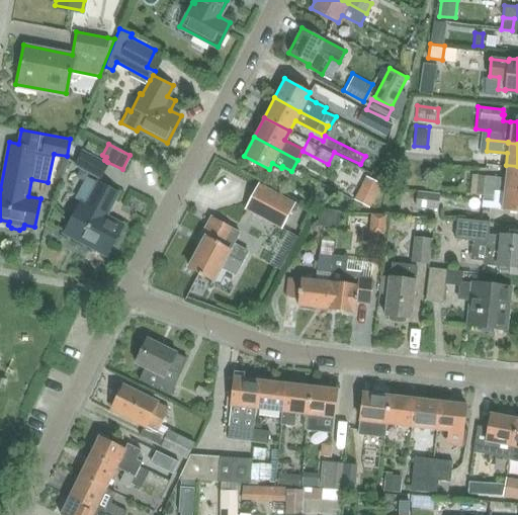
[(104,160),(82,148),(74,164),(99,178),(107,162),(104,160)]
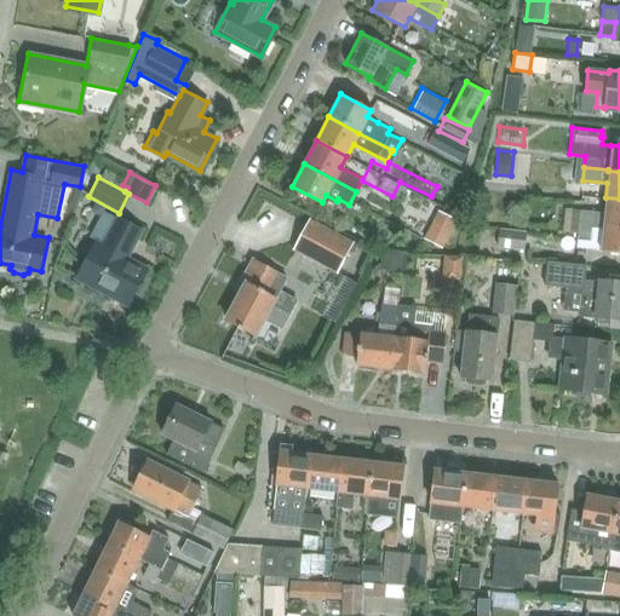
[(577,234),(578,220),(619,224),(619,199),(606,197),(603,211),(572,207),(569,232),(577,234)]
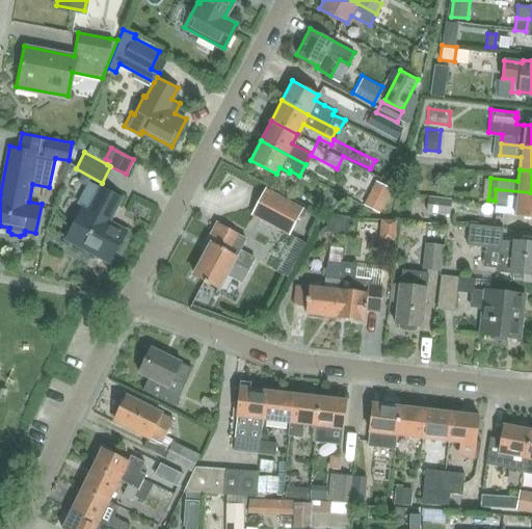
[(392,187),(376,179),(363,203),(379,211),(392,187)]
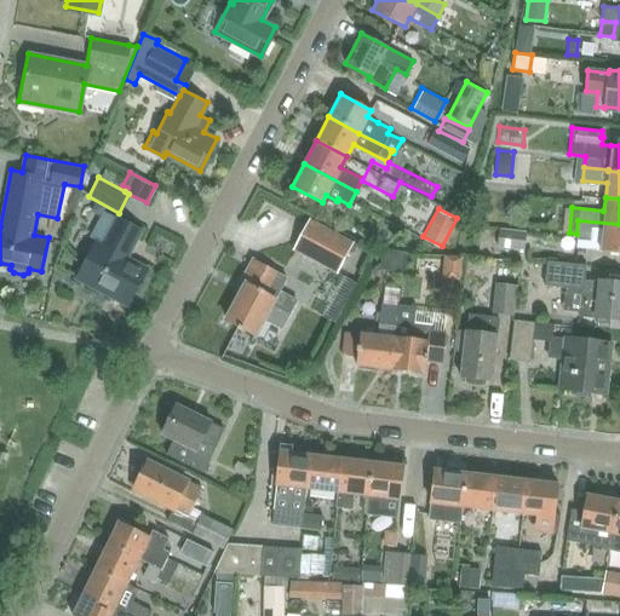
[(75,278),(93,288),(126,305),(147,266),(128,257),(143,229),(118,216),(103,242),(96,239),(75,278)]
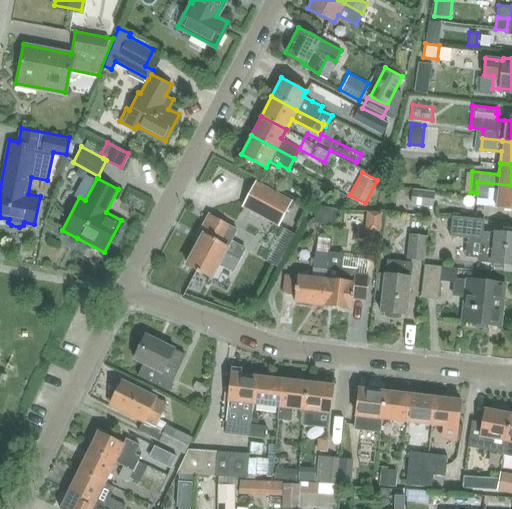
[(281,217),(291,199),(255,180),(246,198),(281,217)]
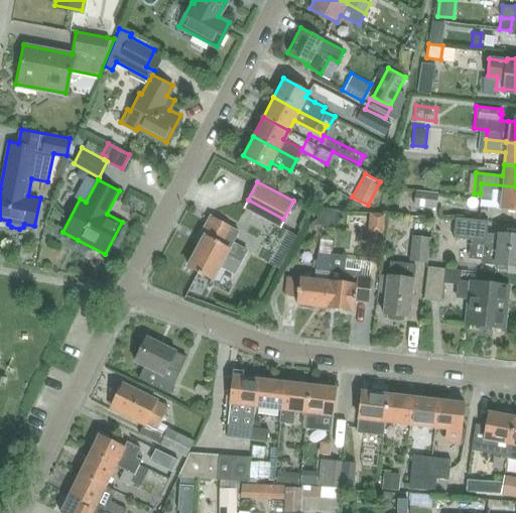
[(515,209),(515,186),(481,183),(480,195),(479,206),(515,209)]
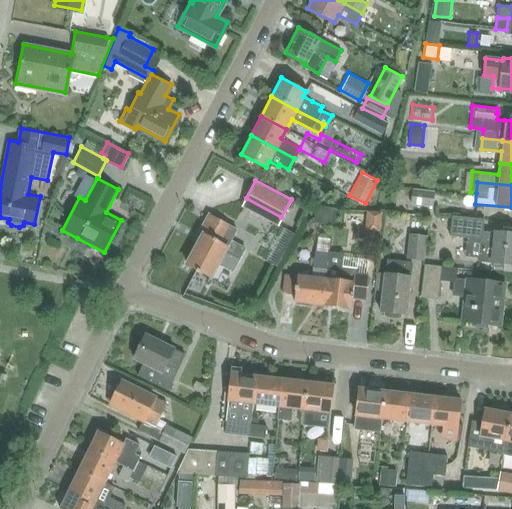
[(435,189),(412,186),(410,202),(433,205),(435,189)]
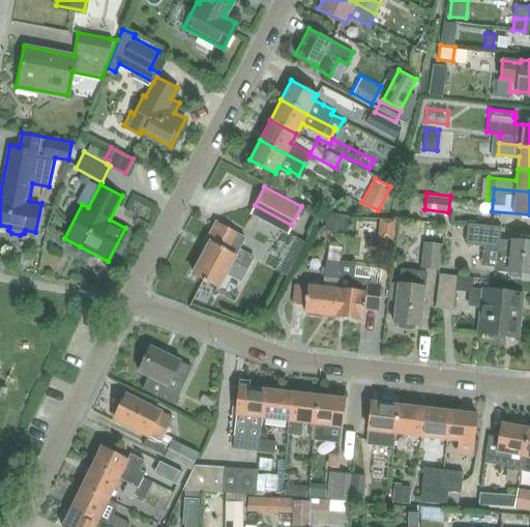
[(399,227),(402,208),(386,206),(384,226),(399,227)]
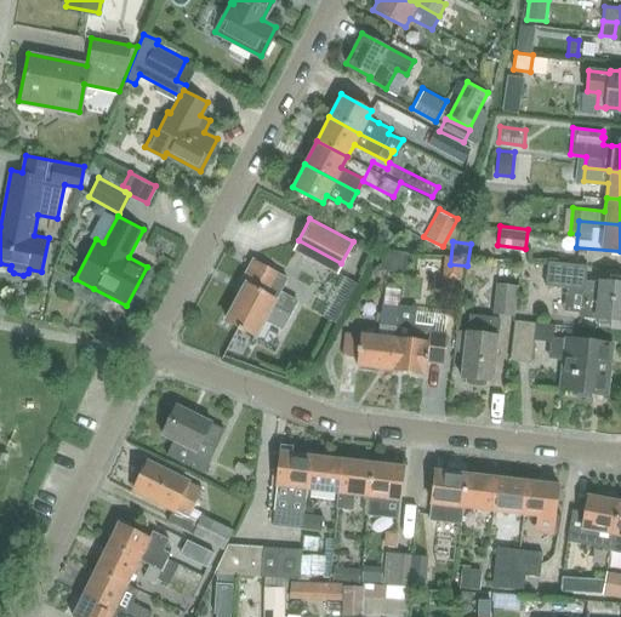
[(383,247),(381,268),(403,272),(406,251),(383,247)]
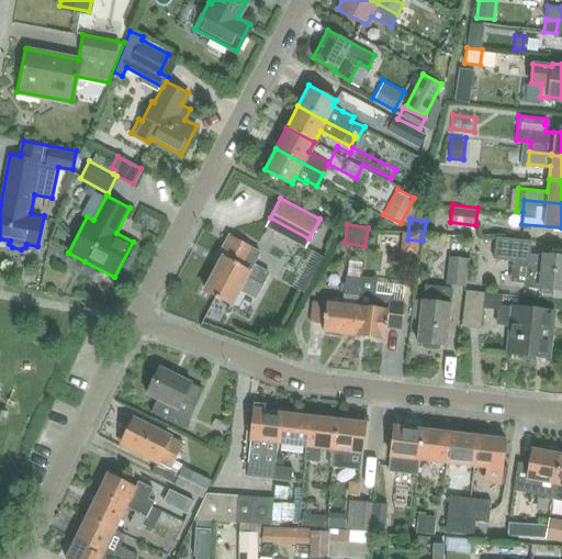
[(251,263),(258,250),(228,235),(217,255),(222,257),(204,289),(231,303),(239,287),(255,295),(268,272),(251,263)]
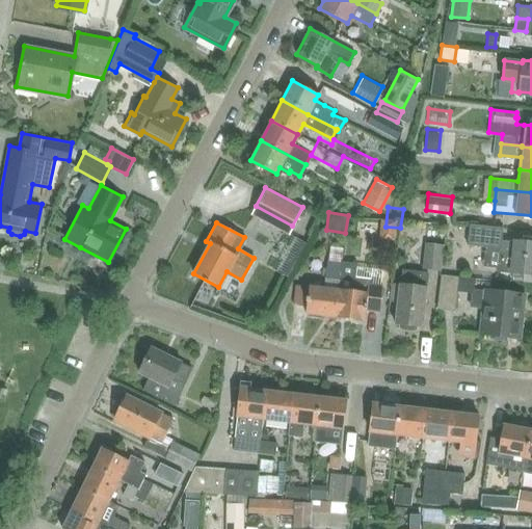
[(502,226),(470,222),(467,242),(499,246),(496,269),(531,273),(531,240),(500,237),(502,226)]
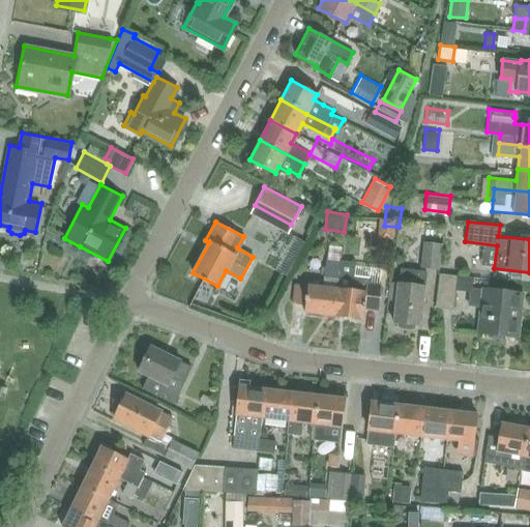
[(439,268),(442,246),(442,242),(423,240),(420,266),(439,268)]
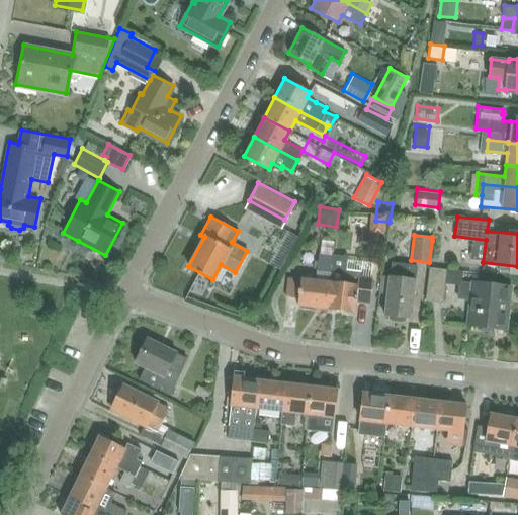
[(326,308),(333,242),(320,241),(316,278),(299,277),(296,304),(326,308)]
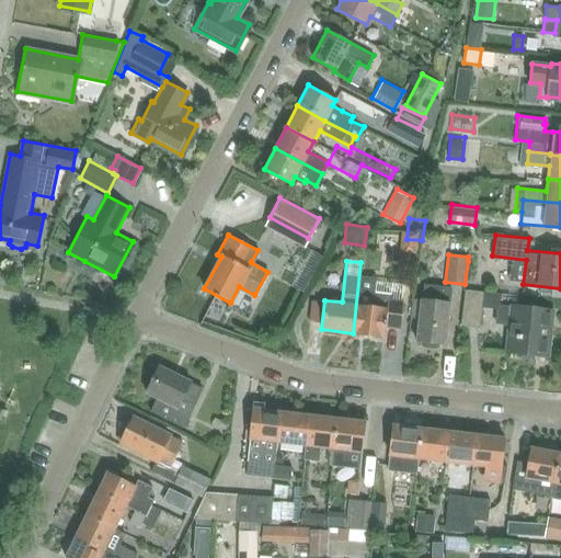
[(363,263),(361,262),(353,333),(384,337),(385,327),(401,328),(404,298),(390,297),(391,293),(374,291),(375,277),(361,275),(363,263)]
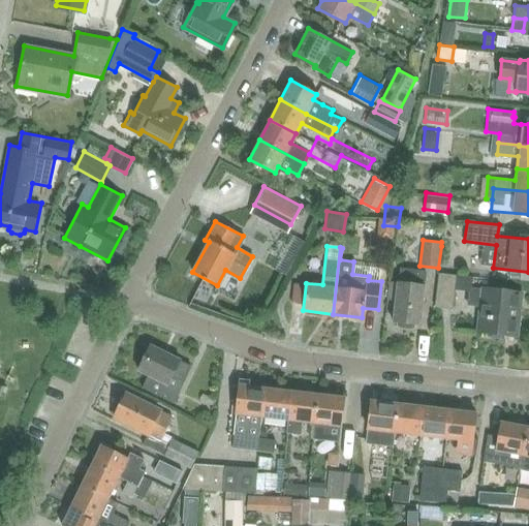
[(398,281),(396,281),(390,280),(387,298),(395,298),(392,320),(397,321),(396,323),(400,327),(409,328),(413,326),(413,322),(419,323),(426,270),(400,267),(398,281)]
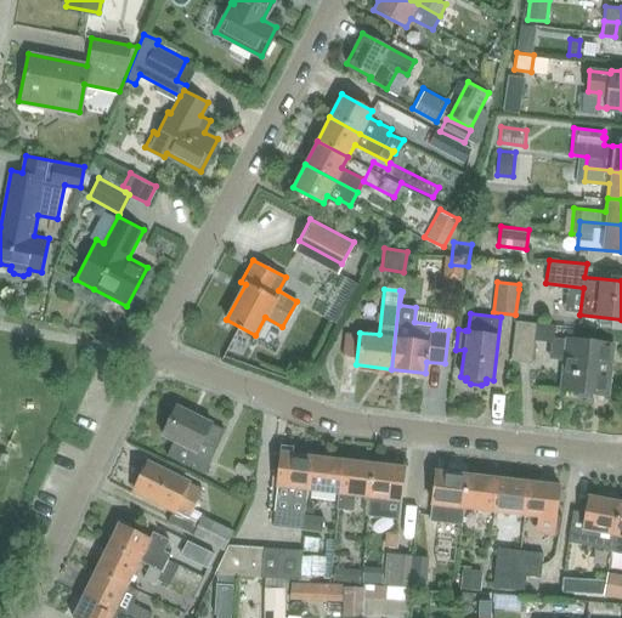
[(531,361),(536,322),(515,319),(512,358),(531,361)]
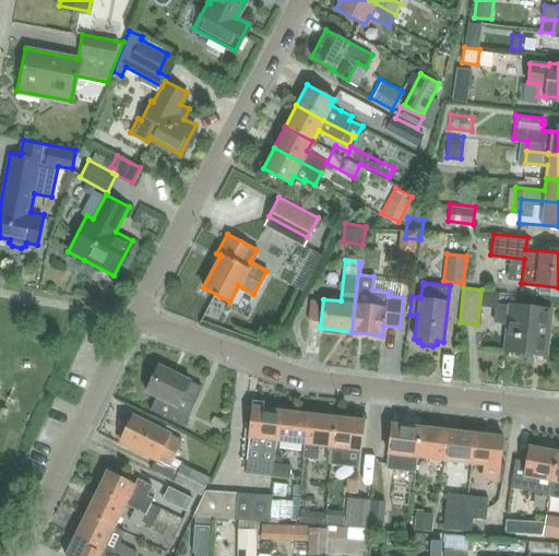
[(550,308),(495,303),(492,321),(507,322),(503,349),(534,352),(535,343),(546,344),(550,308)]
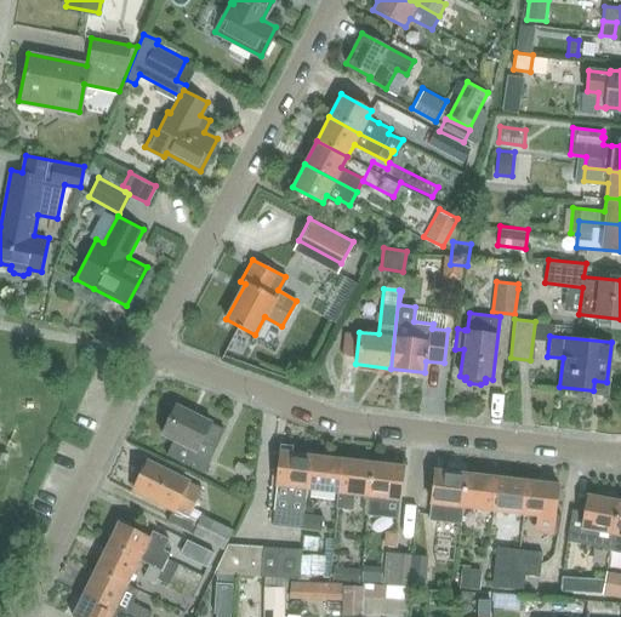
[(215,446),(223,428),(210,421),(211,420),(177,403),(161,433),(174,439),(167,453),(204,472),(211,457),(215,446)]
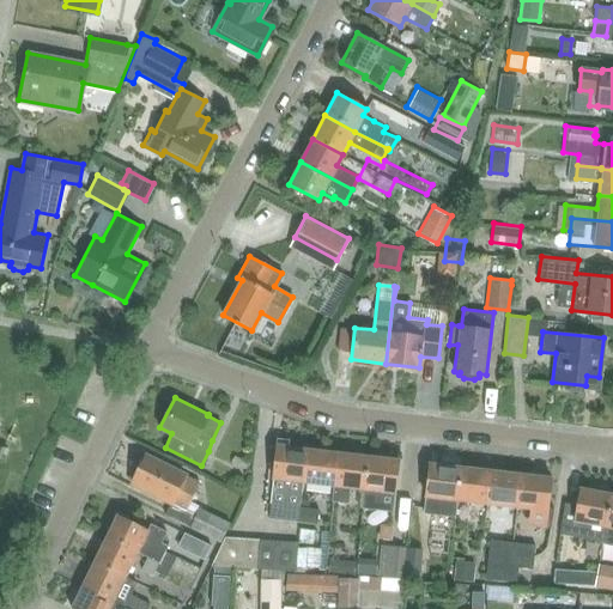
[(303,481),(307,449),(277,445),(273,479),(268,517),(298,521),(299,506),(303,481)]
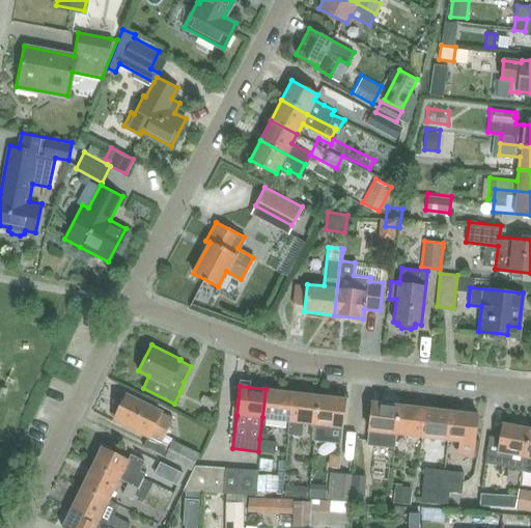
[(289,420),(292,392),(266,389),(262,417),(288,420),(289,420)]
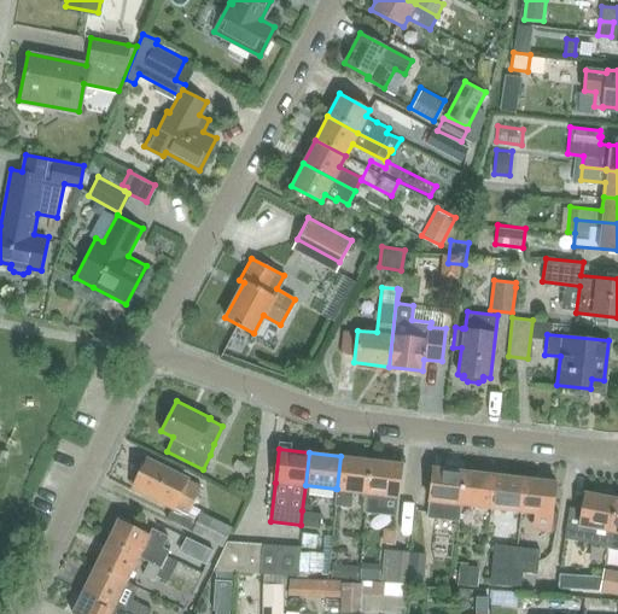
[(367,492),(371,460),(340,456),(337,489),(336,489),(334,504),(351,506),(354,491),(367,492)]
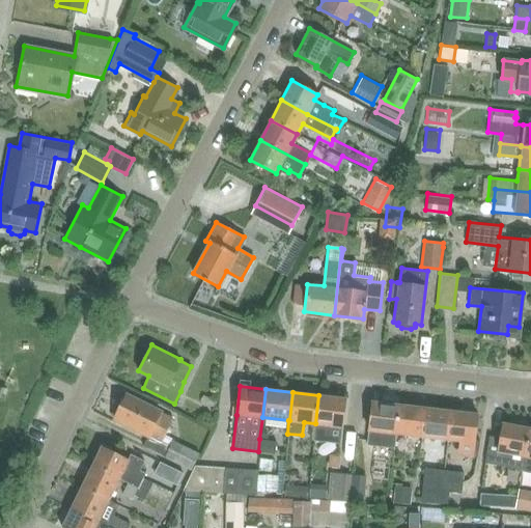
[(174,438),(165,433),(172,417),(127,394),(114,418),(147,435),(142,445),(191,469),(199,451),(173,439),(174,438)]
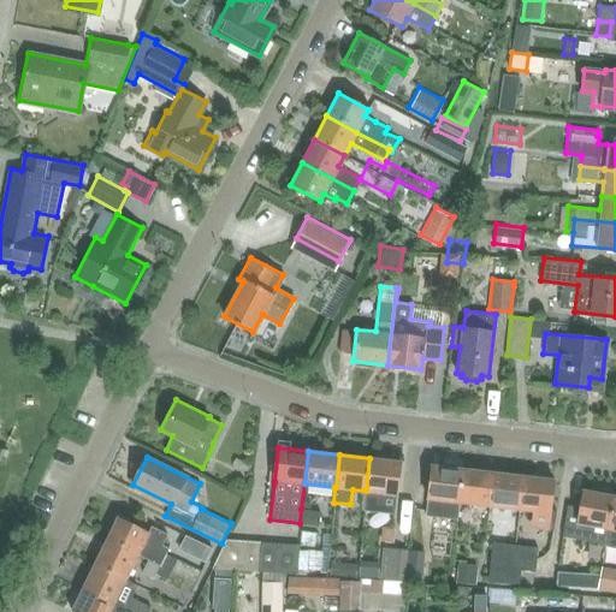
[(369,458),(366,491),(363,510),(395,512),(400,462),(369,458)]
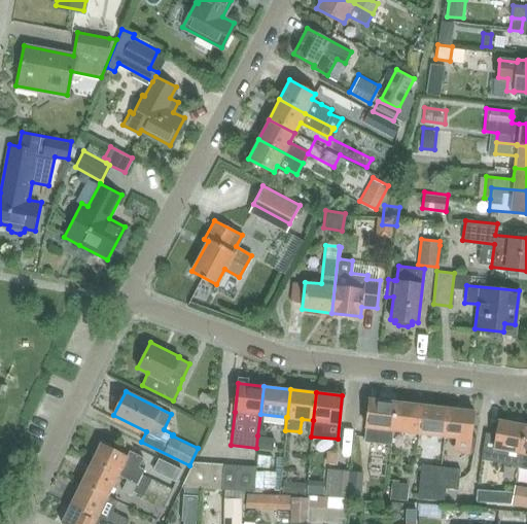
[(391,429),(394,402),(369,398),(363,440),(390,443),(392,429),(391,429)]
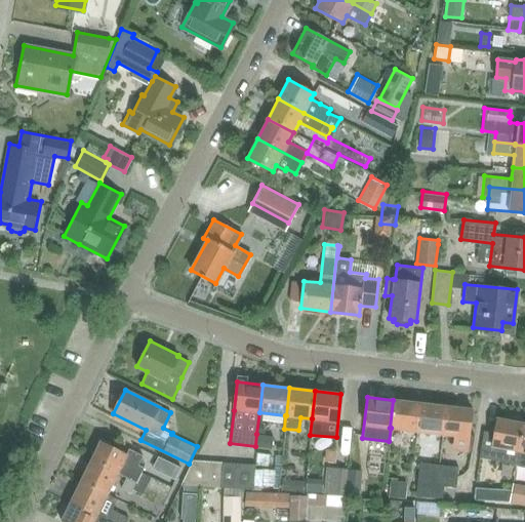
[(416,431),(419,403),(393,400),(390,428),(391,428),(416,431)]
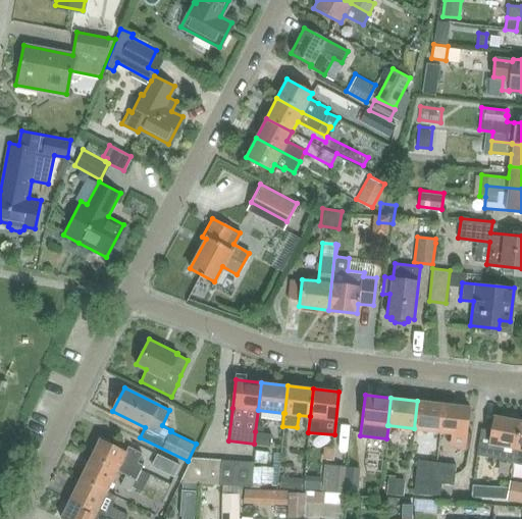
[(439,431),(442,404),(417,401),(414,428),(439,431)]
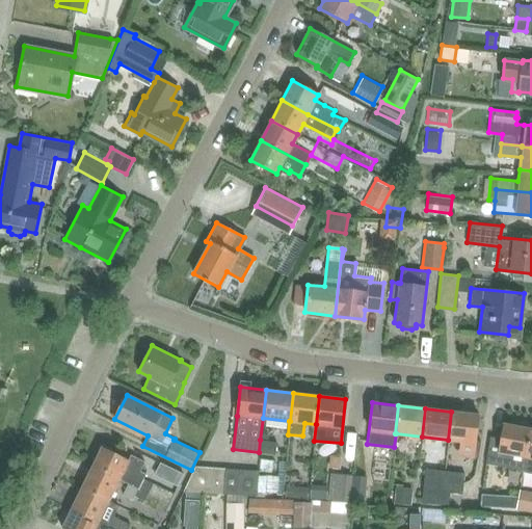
[(478,415),(451,412),(448,440),(462,441),(461,451),(478,453),(480,441),(475,440),(478,415)]
